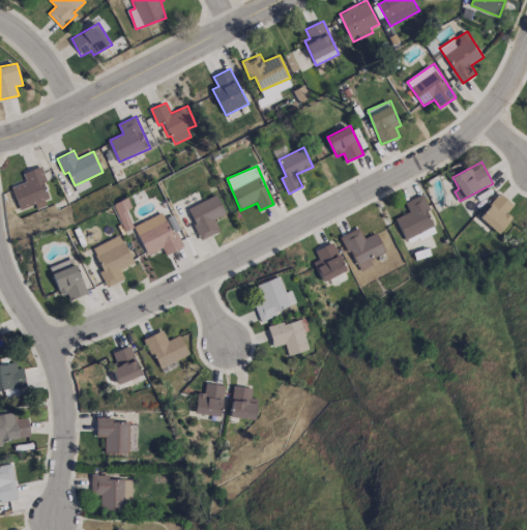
[(508,213),(516,205),(500,194),(480,217),(501,234),(514,217),(508,213)]
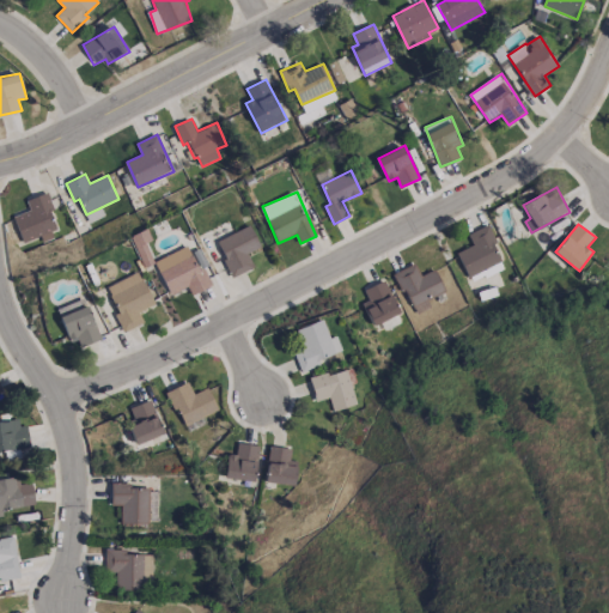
[(233,277),(255,267),(249,254),(262,248),(251,225),(217,241),(233,277)]
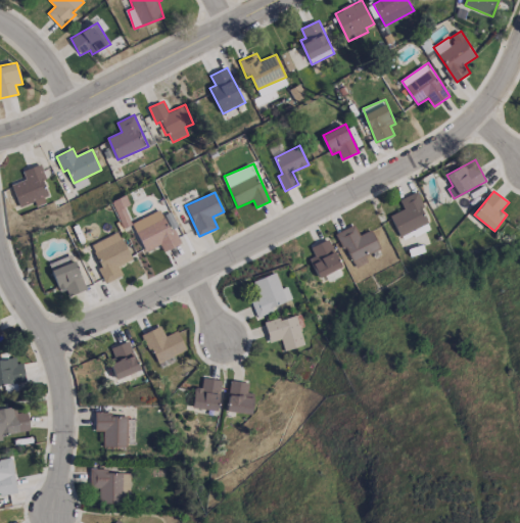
[(431,223),(417,192),(402,199),(406,208),(391,216),(402,237),(431,223)]
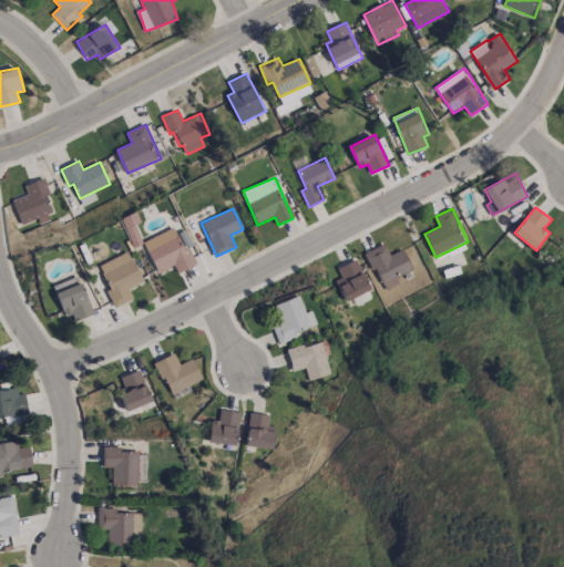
[(159,272),(176,265),(180,272),(197,265),(191,248),(185,250),(175,227),(144,241),(159,272)]
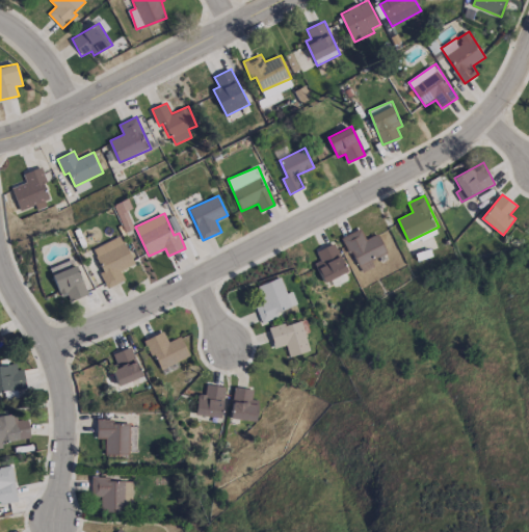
[(373,260),(388,253),(379,234),(367,239),(362,228),(344,236),(362,272),(376,266),(373,260)]
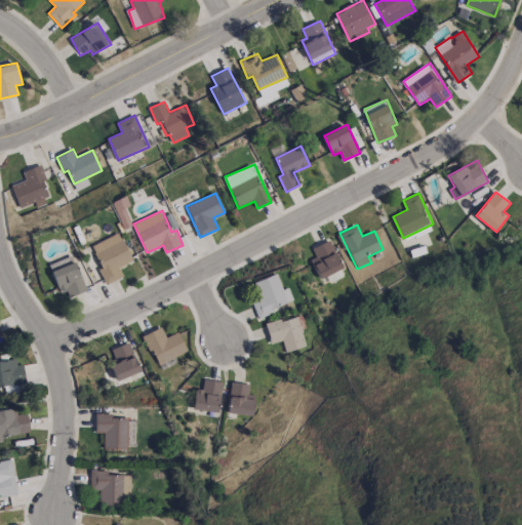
[(120,267),(133,261),(121,233),(92,245),(103,268),(99,269),(107,284),(124,277),(120,267)]
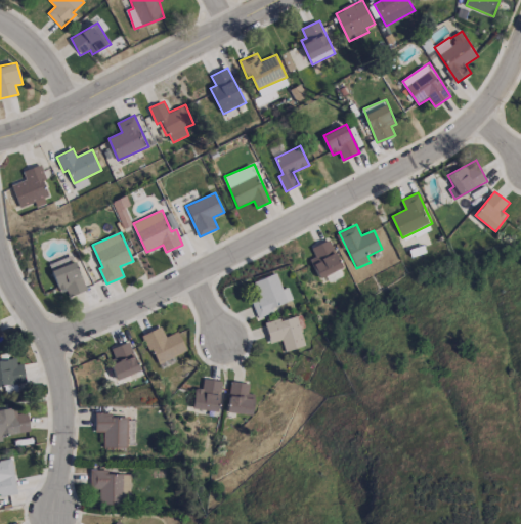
[(320,278),(344,267),(331,239),(313,248),(317,257),(312,259),(320,278)]
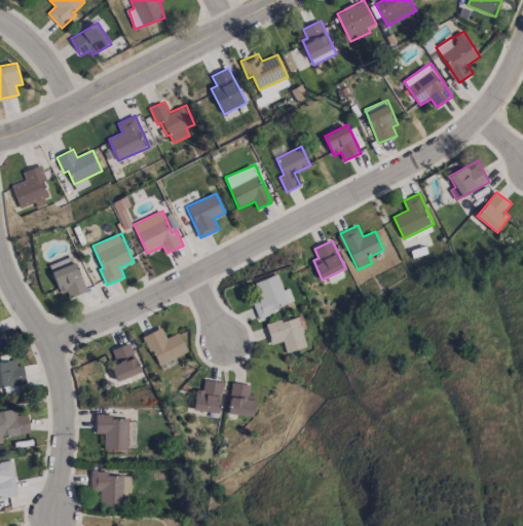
[(61,293),(69,290),(72,297),(87,291),(76,262),(52,271),(61,293)]
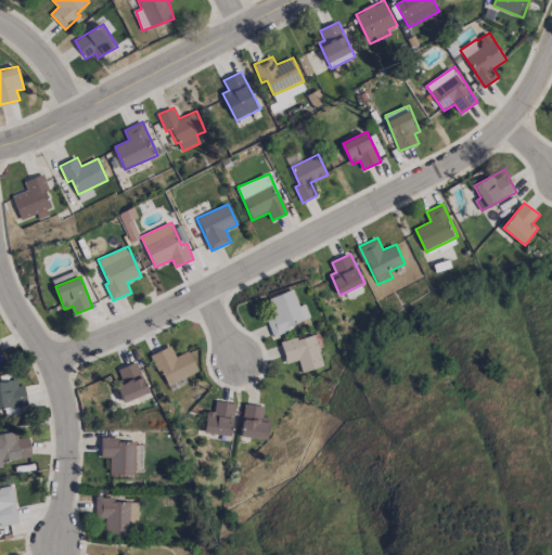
[(267,318),(273,334),(312,320),(307,304),(300,306),(294,289),(270,298),(276,314),(267,318)]
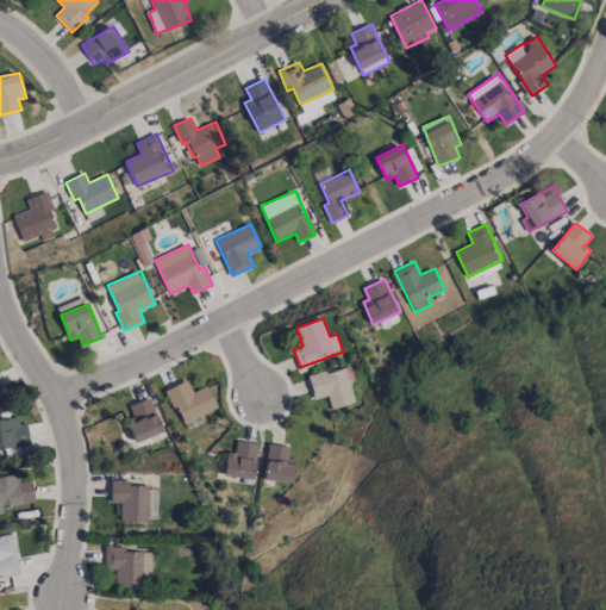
[(330,396),(333,409),(357,402),(345,366),(308,378),(316,399),(330,396)]
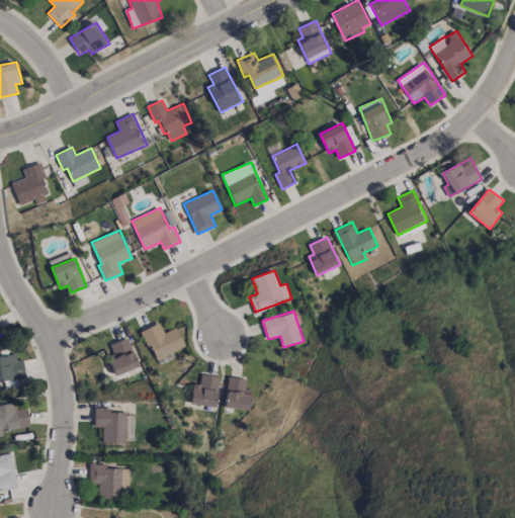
[(155,359),(188,346),(181,326),(164,333),(160,323),(144,330),(155,359)]
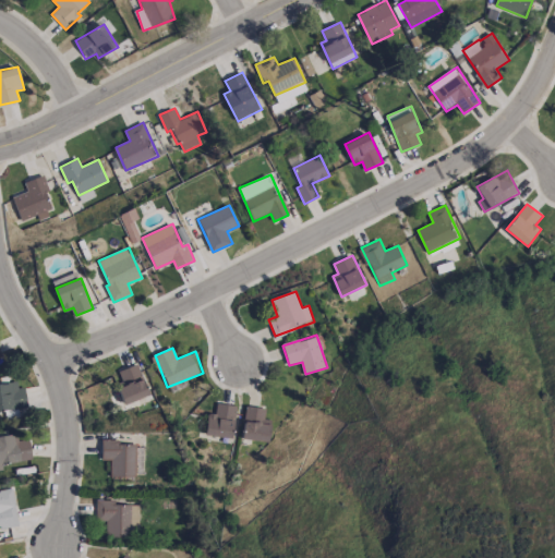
[(125,404),(151,395),(139,363),(120,371),(123,381),(118,384),(125,404)]
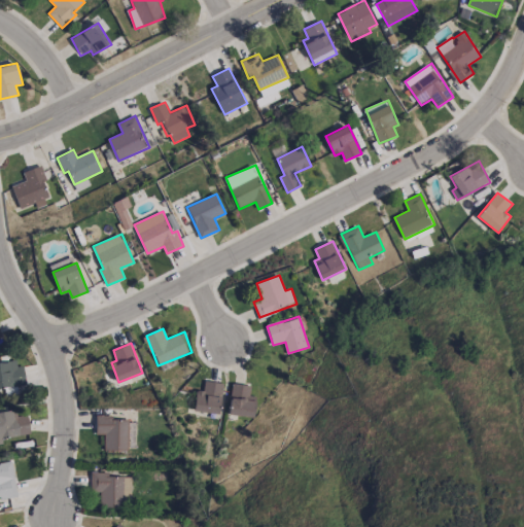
[(0,388),(26,384),(22,359),(0,362),(0,388)]
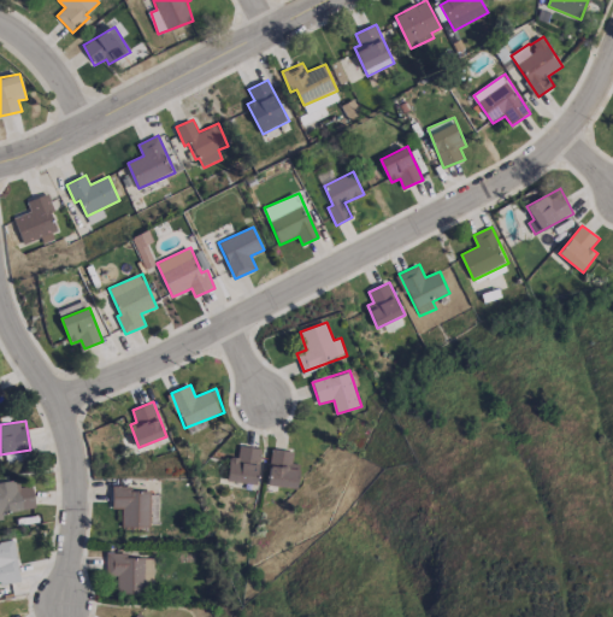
[(261,448),(241,446),(240,458),(231,457),(229,481),(258,485),(261,448)]
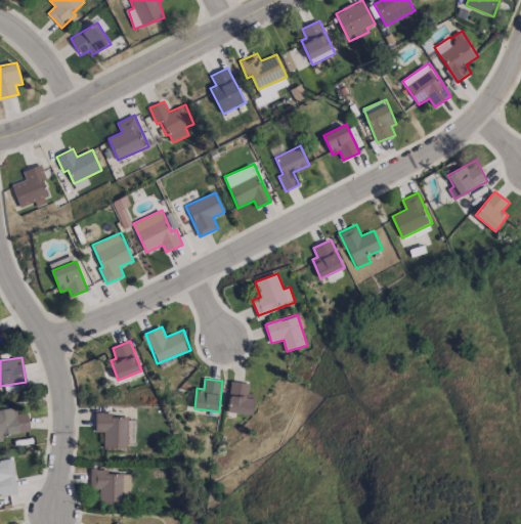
[(254,415),(256,394),(250,393),(251,383),(231,382),(229,412),(254,415)]
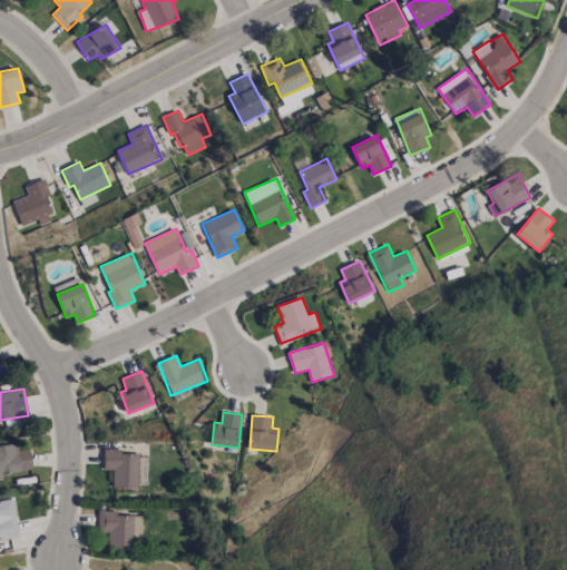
[(0,480),(6,480),(5,474),(35,469),(31,448),(18,450),(17,443),(0,445),(0,480)]
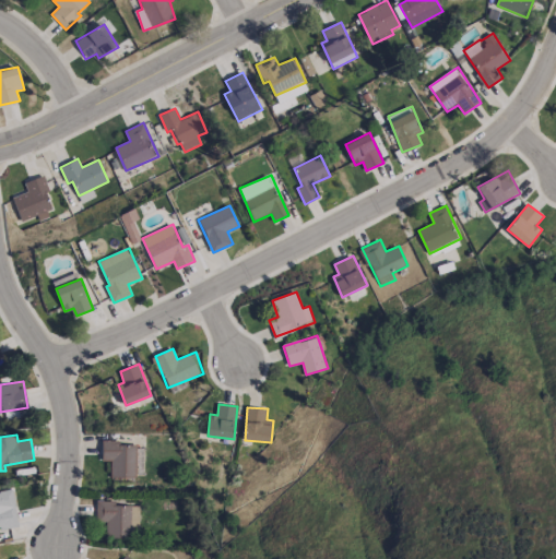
[(137,477),(137,444),(120,444),(120,440),(103,440),(103,461),(113,461),(111,477),(137,477)]
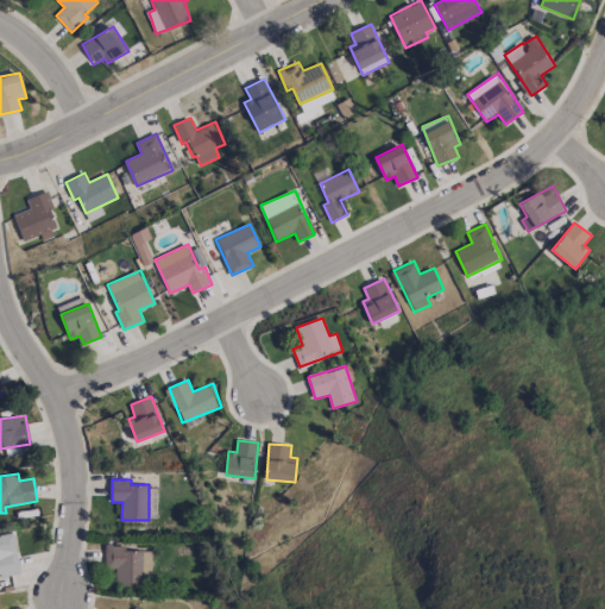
[(0,575),(21,572),(16,534),(0,537),(0,575)]
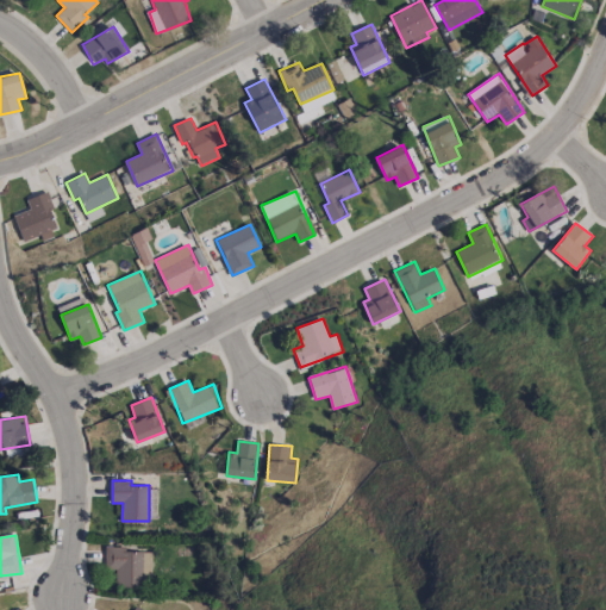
[(154,552),(126,552),(126,547),(106,547),(106,568),(117,568),(117,584),(152,584),(154,552)]
